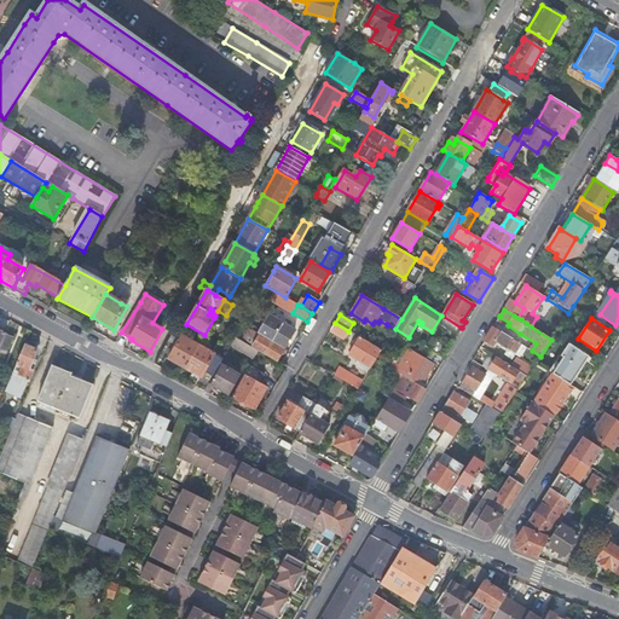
[(258,351),(277,362),(295,331),(278,322),(266,342),(260,337),(254,348),(258,351)]
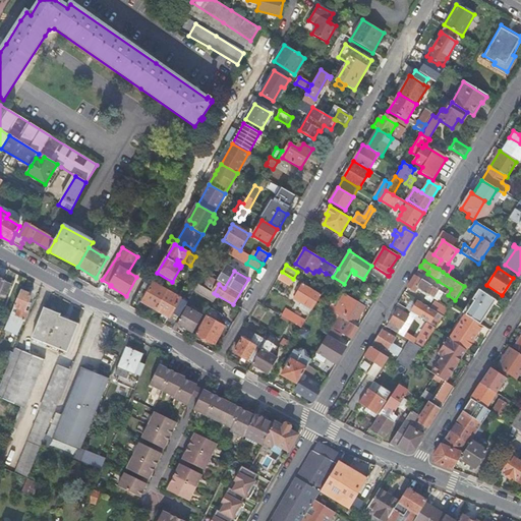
[(293,279),(282,272),(278,279),(289,286),(294,279),(293,279)]
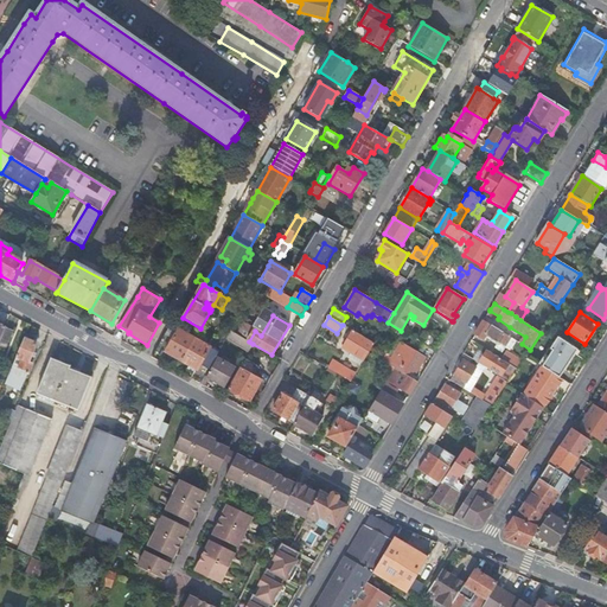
[(484,320),(473,337),(481,343),(485,336),(505,346),(511,338),(484,320)]
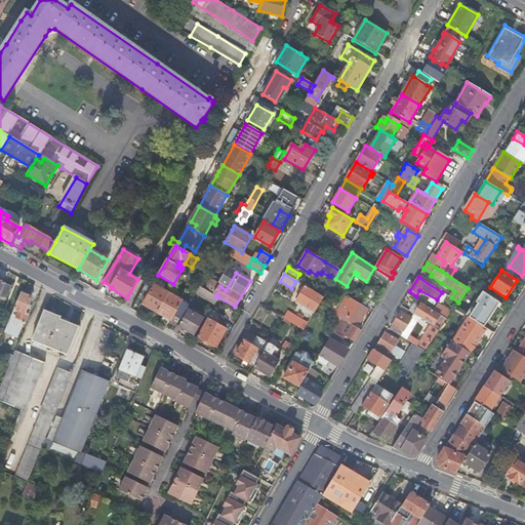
[(214,286),(203,279),(200,286),(210,292),(214,286)]
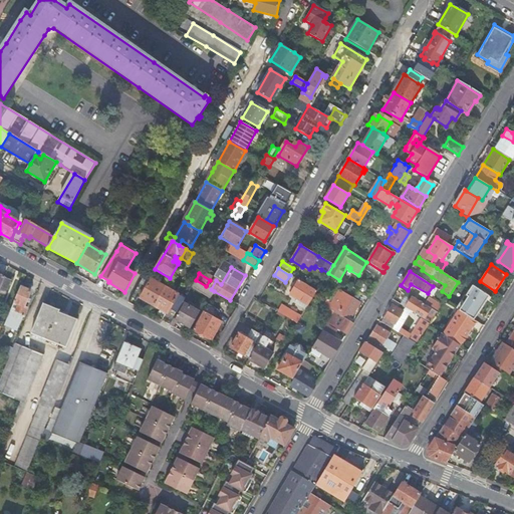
[(142,298),(154,306),(165,287),(145,276),(129,303),(137,307),(142,298)]
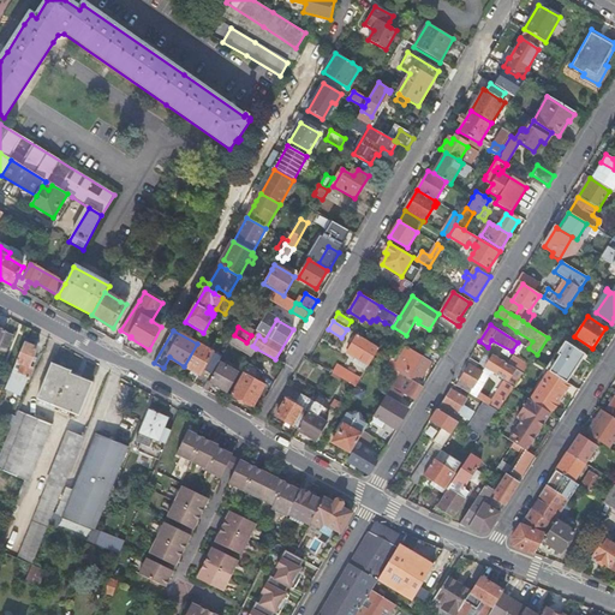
[(13,335),(6,333),(0,347),(0,356),(4,358),(13,335)]
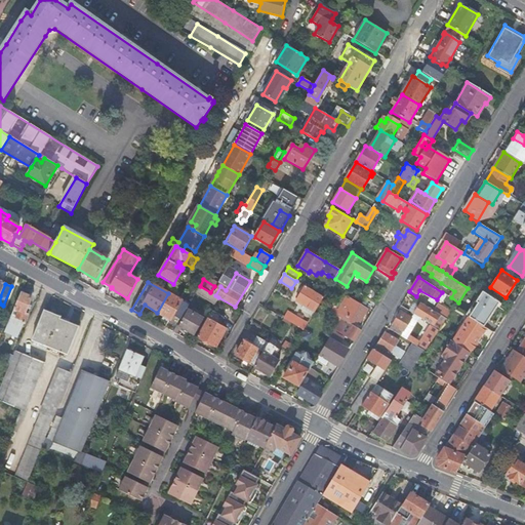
[(210,292),(200,286),(196,292),(206,298),(210,292)]
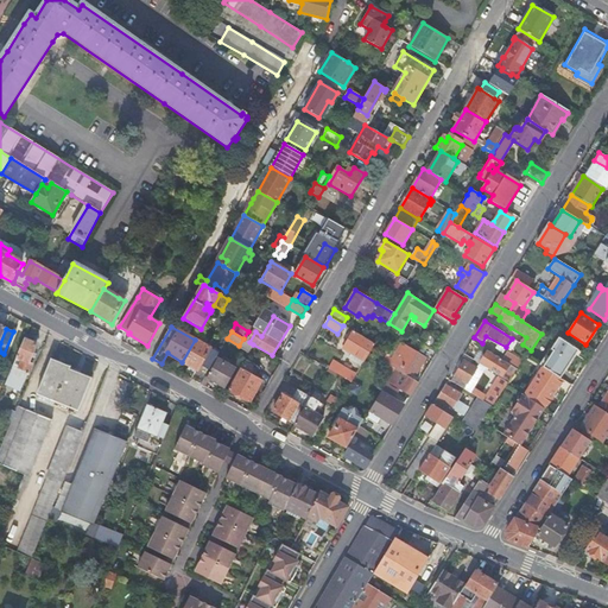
[(365,362),(369,354),(375,346),(354,331),(343,349),(365,362)]
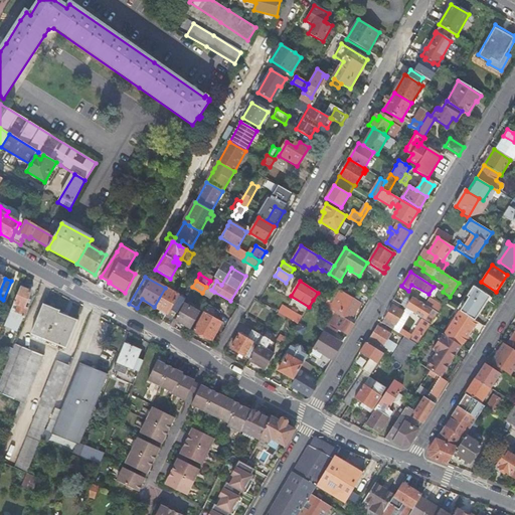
[(206,287),(202,293),(211,298),(214,292),(211,290),(206,287)]
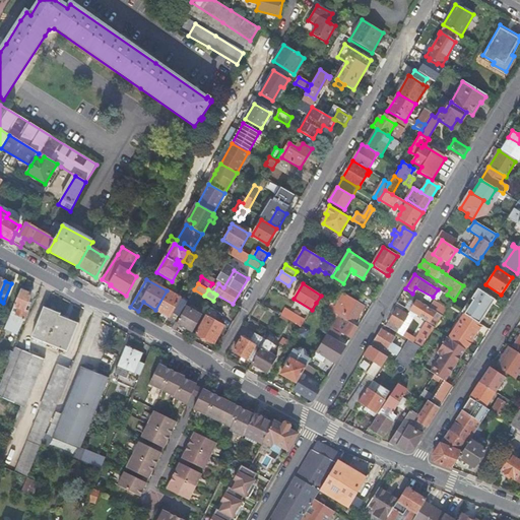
[(473,301),(464,314),(465,315),(479,324),(495,300),(478,289),(471,300),(473,301)]
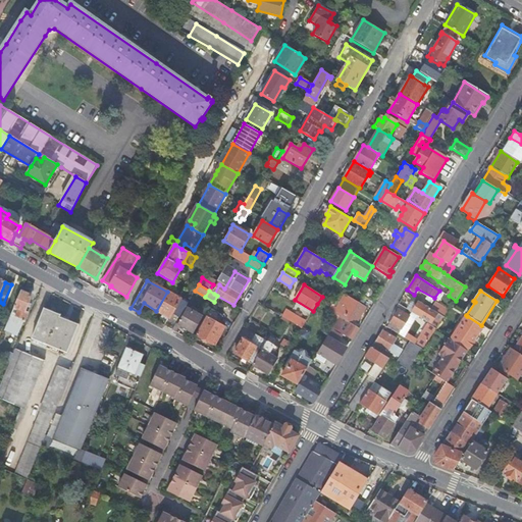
[(8,322),(5,330),(18,335),(29,313),(25,311),(32,297),(21,292),(15,307),(13,311),(8,322)]
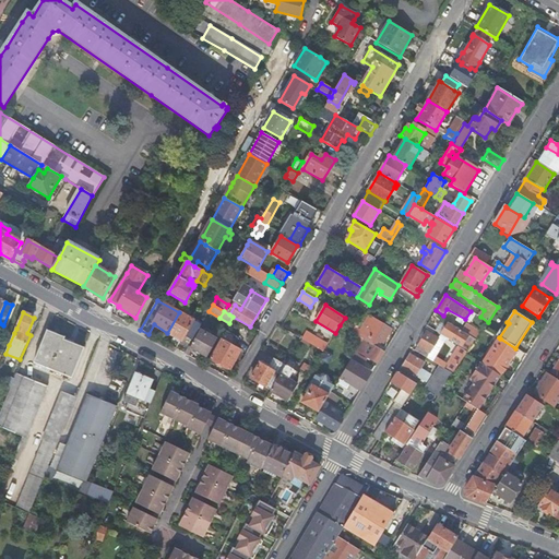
[(179,312),(167,333),(181,341),(177,349),(185,354),(189,346),(201,325),(179,312)]
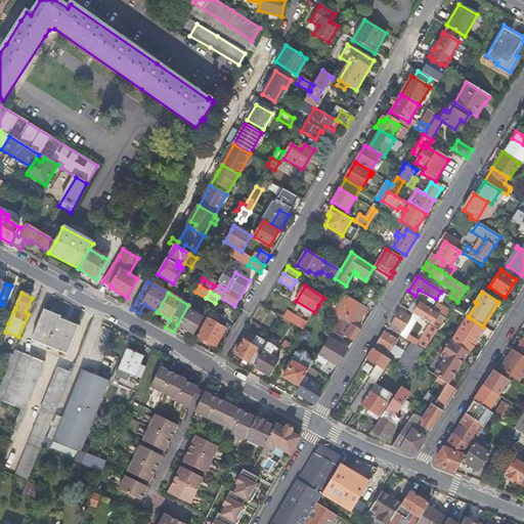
[(334,307),(339,310),(347,298),(343,296),(342,299),(340,298),(338,299),(334,305),(334,307)]
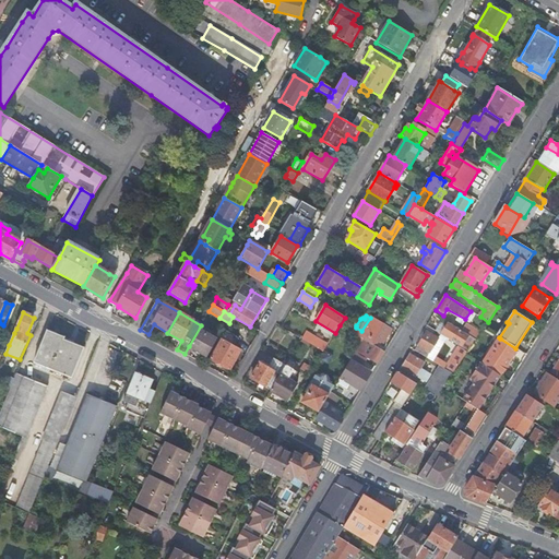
[(391,330),(370,317),(370,318),(361,331),(356,328),(353,333),(355,334),(364,340),(368,342),(375,346),(378,341),(382,344),(391,330)]
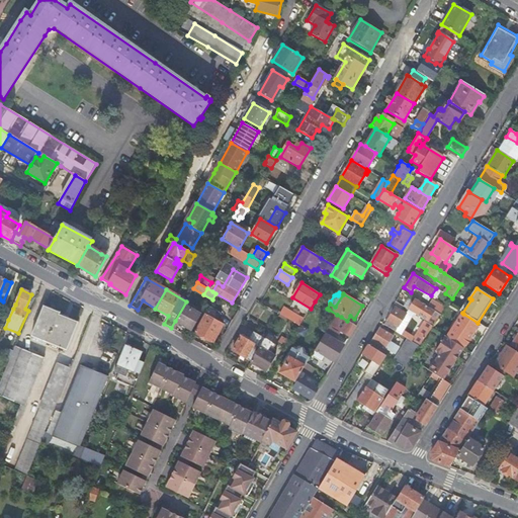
[(434,326),(441,315),(428,307),(415,299),(409,311),(414,314),(427,322),(434,326)]
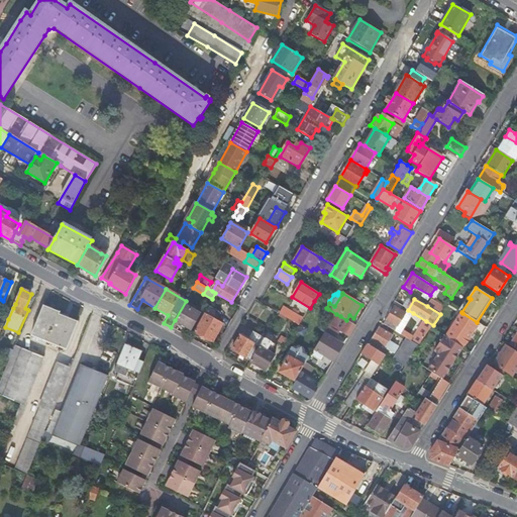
[(440,314),(444,308),(431,300),(427,306),(440,314)]
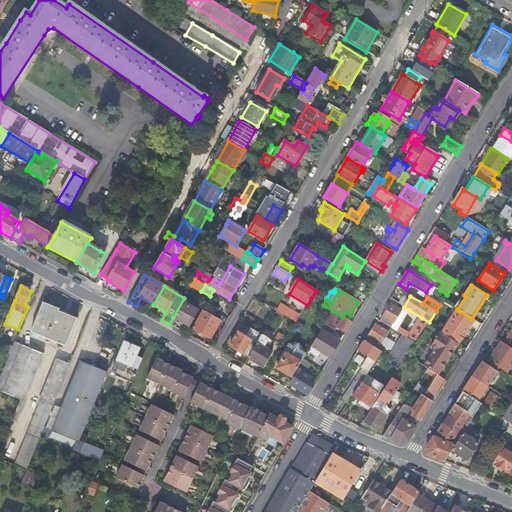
[(58,311),(59,309),(44,303),(31,332),(66,347),(77,319),(67,315),(58,311)]
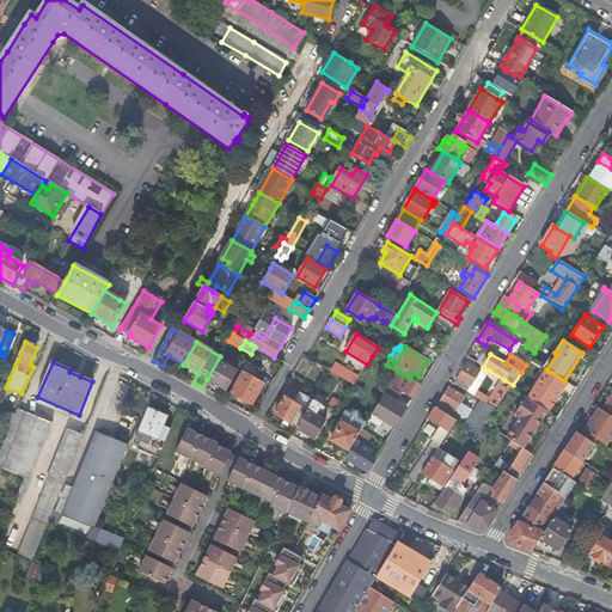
[(210,381),(227,391),(238,372),(220,362),(208,380),(210,381)]
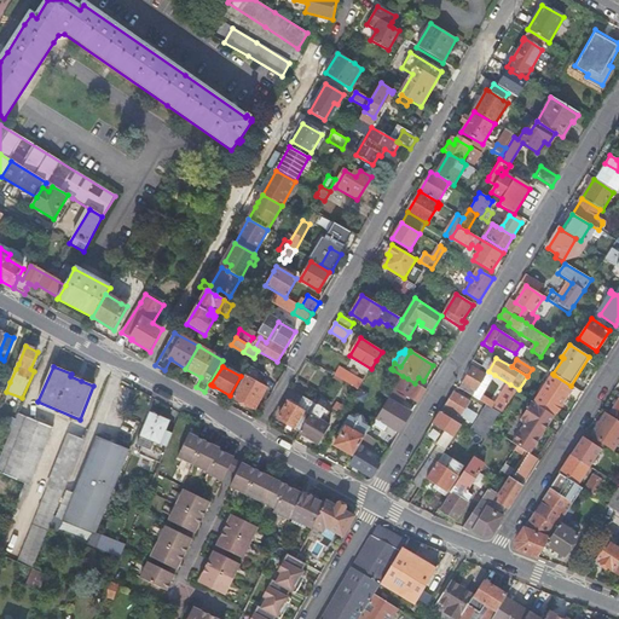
[(264,375),(249,366),(244,376),(246,377),(233,398),(255,410),(267,389),(259,385),(264,375)]
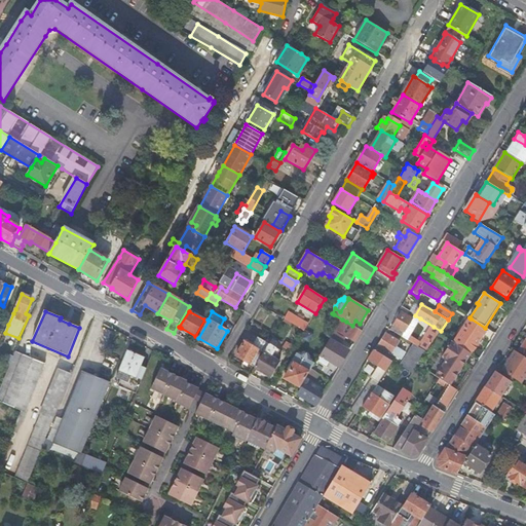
[(304,331),(308,325),(289,312),(285,320),(296,327),(304,331)]
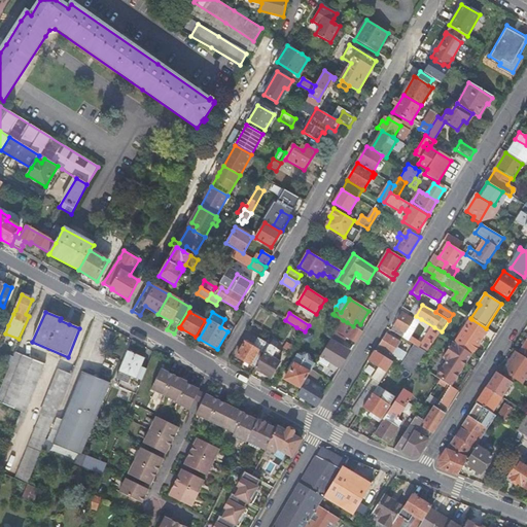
[(401,313),(391,330),(395,334),(402,338),(413,320),(401,313)]
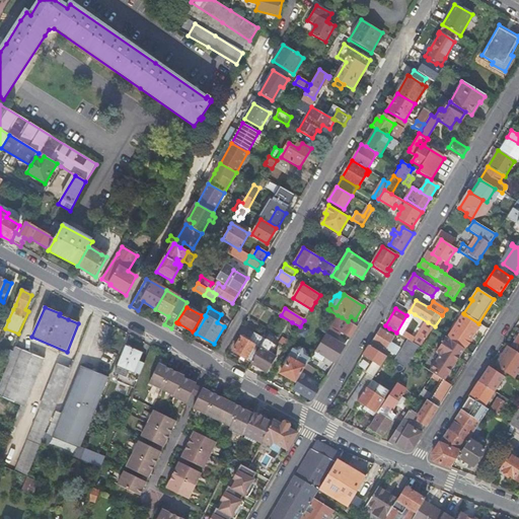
[(338,315),(329,310),(325,316),(330,319),(334,321),(337,316),(338,315)]
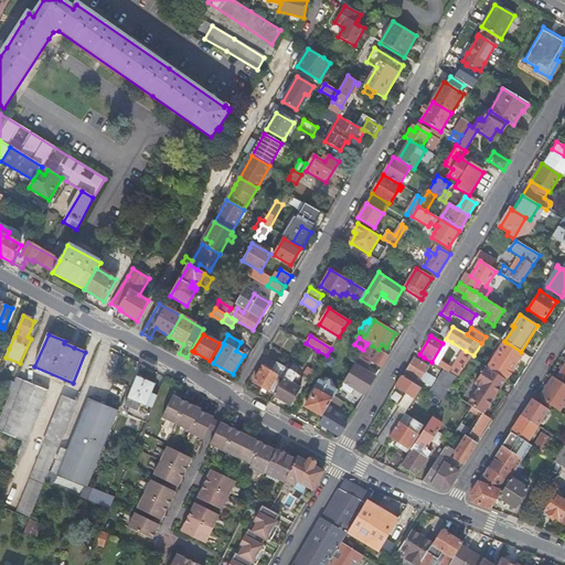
[(443,343),(432,362),(437,365),(451,342),(446,339),(443,343)]
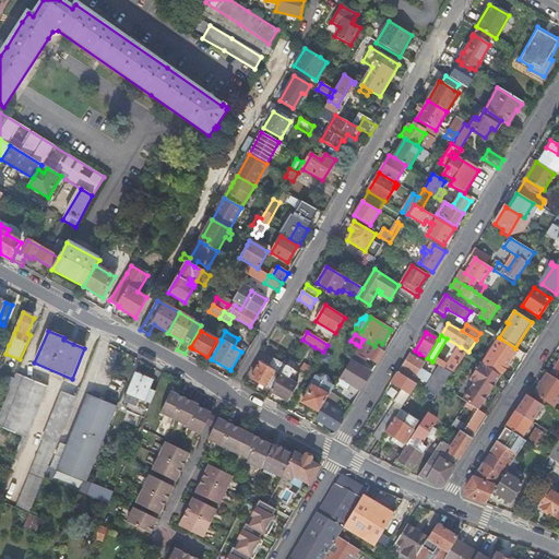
[(500,339),(483,365),(500,376),(518,349),(515,348),(500,339)]
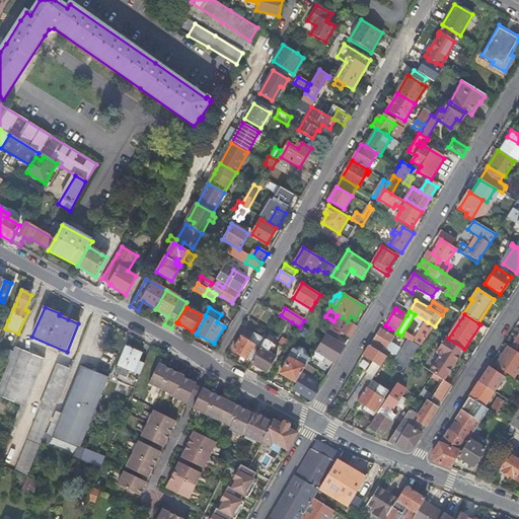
[(351,338),(357,327),(348,321),(342,317),(338,315),(337,316),(334,321),(329,327),(334,330),(336,327),(351,338)]
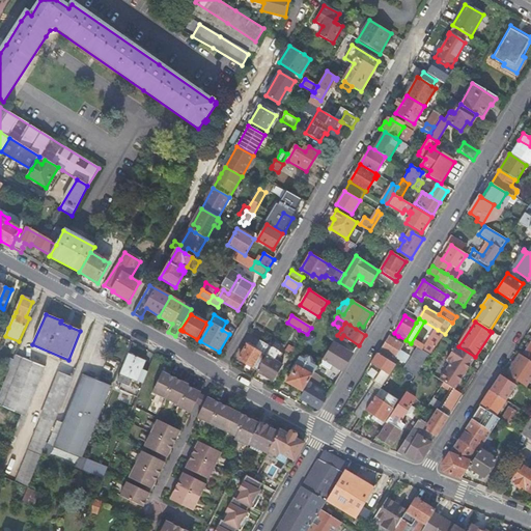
[(307,334),(299,330),(296,335),(304,340),(307,334)]
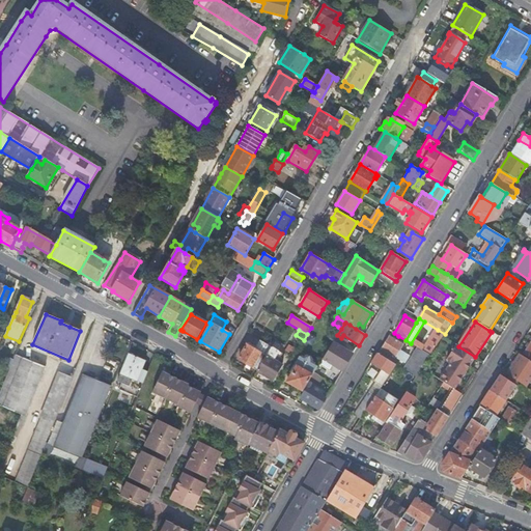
[(427,354),(430,356),(443,336),(445,334),(438,330),(424,352),(427,354)]
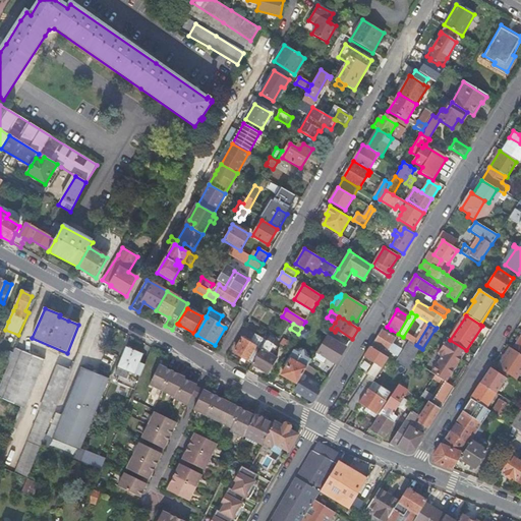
[(387,327),(385,326),(374,343),(397,357),(401,350),(392,344),(396,338),(389,334),(391,330),(387,327)]
